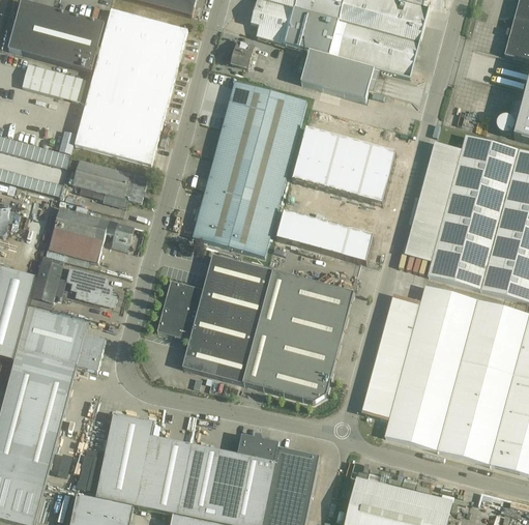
[(10,38),(8,47),(8,48),(8,49),(18,51),(91,70),(104,22),(25,0),(21,0),(10,38)]
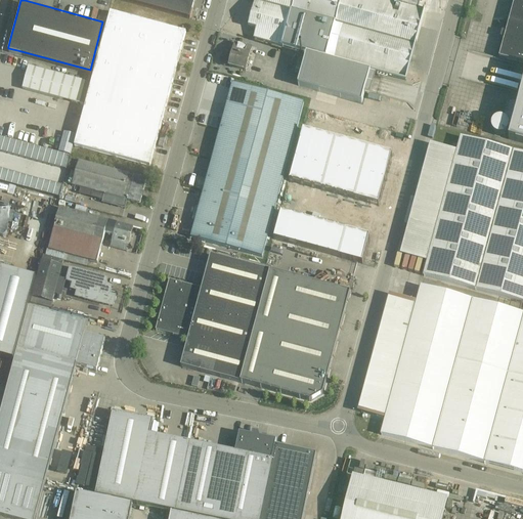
[(135,0),(188,14),(192,0),(135,0)]
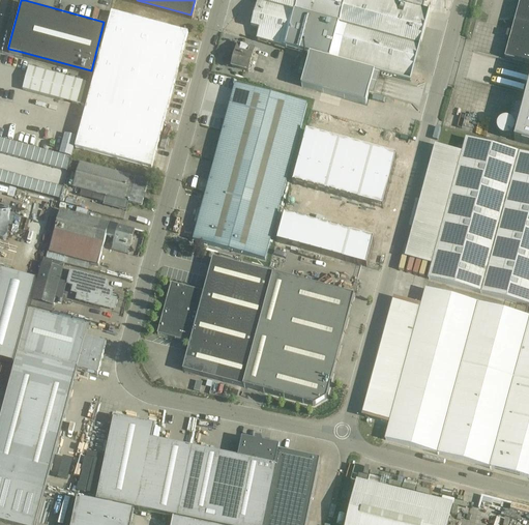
[(256,0),(251,22),(258,25),(256,34),(310,49),(309,50),(300,82),(364,99),(368,89),(373,91),(379,69),(379,68),(409,77),(428,6),(421,4),(423,0),(425,0),(256,0)]
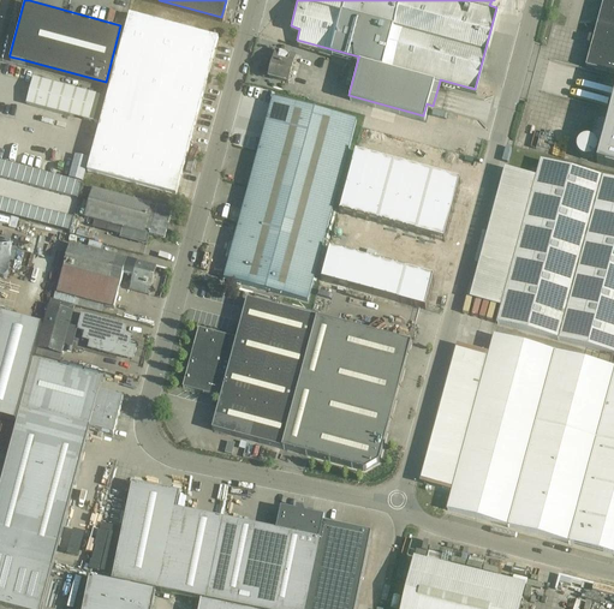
[(576,143),(576,144),(576,145),(576,148),(577,149),(577,150),(578,151),(579,151),(580,153),(582,154),(583,154),(584,155),(585,155),(588,155),(589,155),(590,154),(591,154),(592,153),(594,151),(597,153),(596,159),(613,162),(613,0),(601,0),(592,31),(590,40),(584,61),(596,65),(613,70),(613,89),(607,117),(595,113),(589,133),(588,133),(585,133),(584,133),(583,133),(582,135),(580,135),(579,136),(578,137),(577,138),(577,139),(576,141),(576,142),(576,143)]
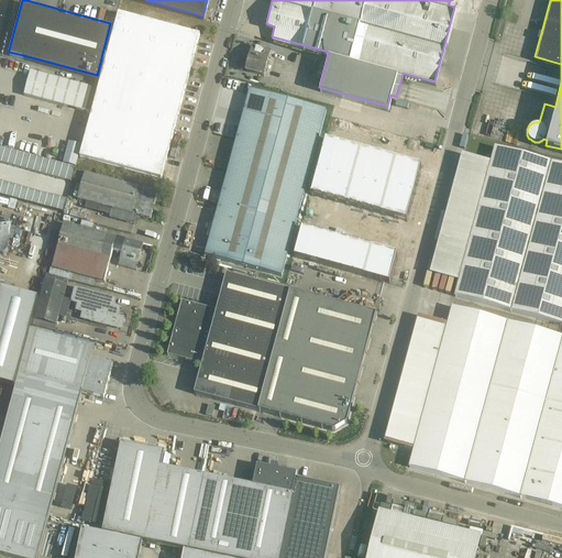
[(199,31),(188,28),(117,9),(78,153),(161,175),(199,31)]
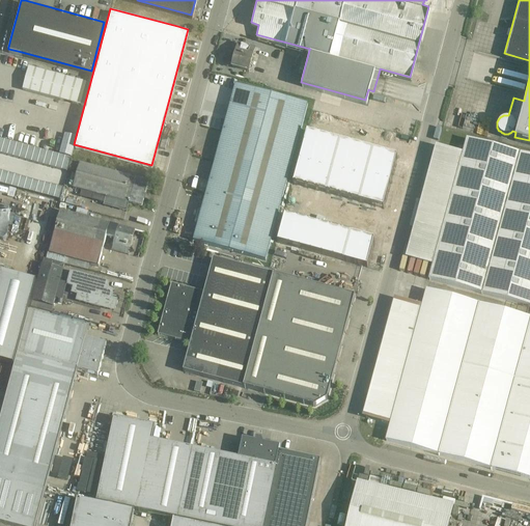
[(254,45),(247,43),(238,40),(231,62),(248,66),(254,45)]
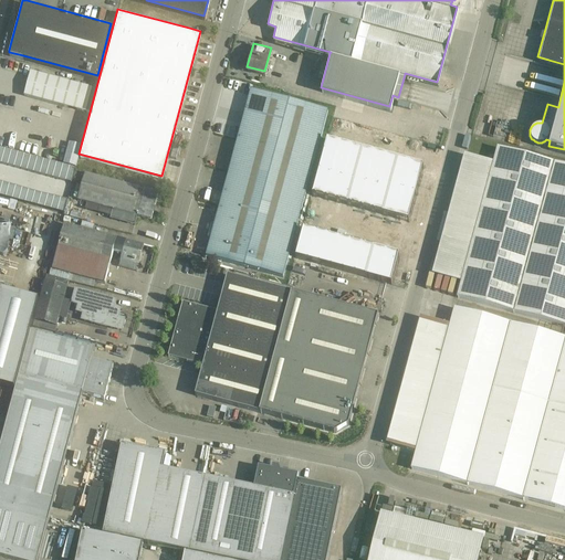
[(30,66),(23,92),(81,107),(87,82),(30,66)]
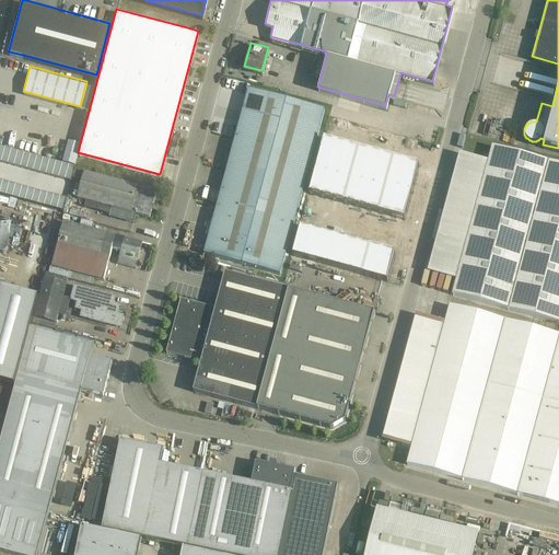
[(234,134),(310,154),(324,105),(247,84),(234,134)]
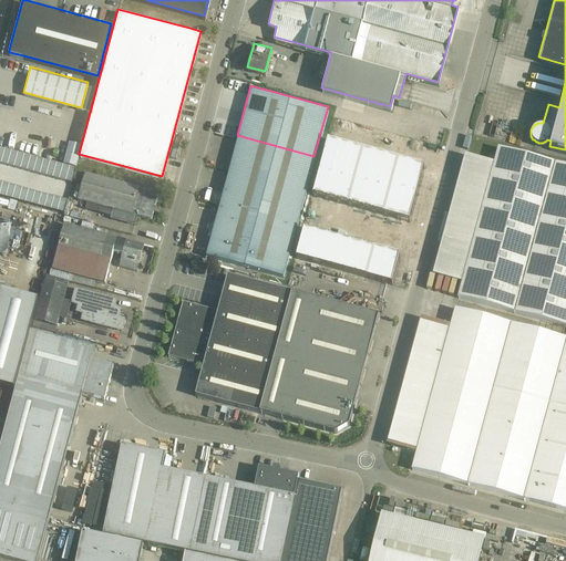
[(362,107),(364,101),(343,95),(341,102),(362,107)]
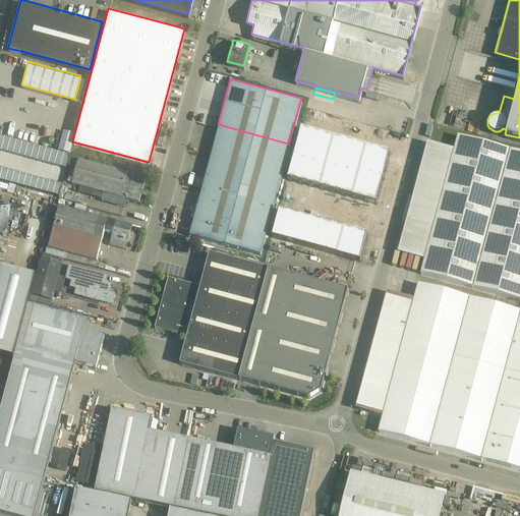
[(210,155),(280,174),(288,144),(218,124),(210,155)]
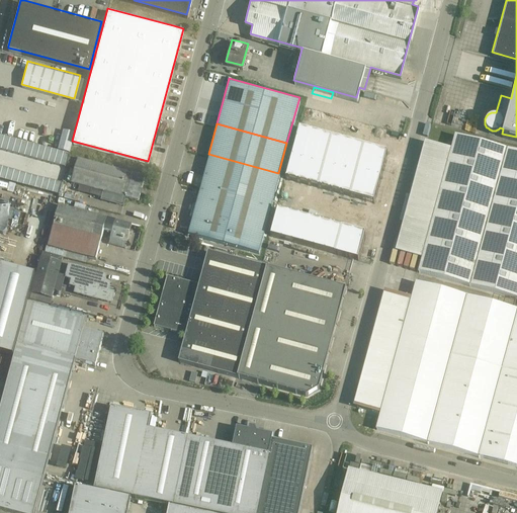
[(298,123),(290,154),(302,157),(310,126),(298,123)]
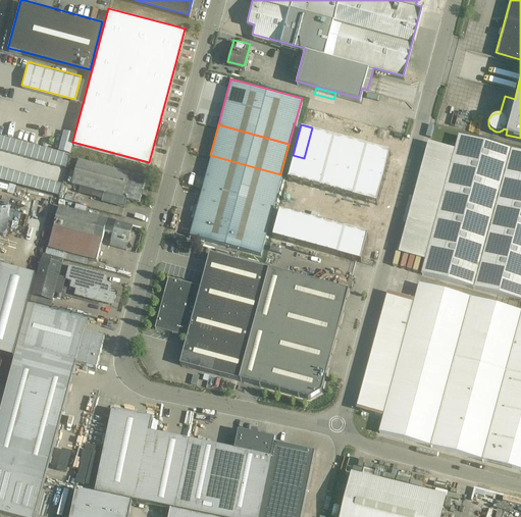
[(312,127),(304,158),(315,160),(322,131),(312,127)]
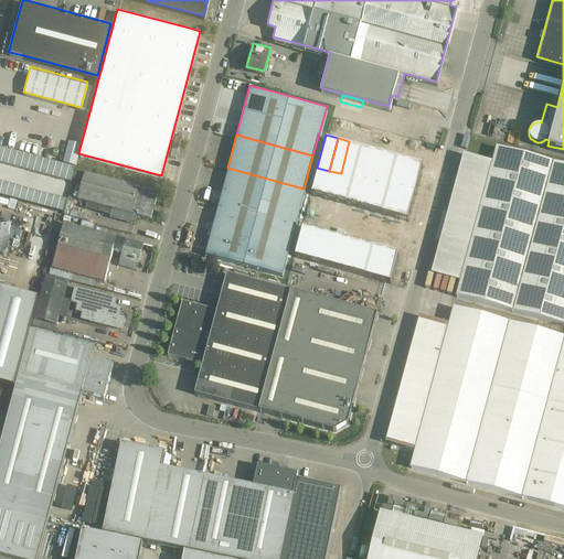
[(349,141),(341,173),(352,176),(361,144),(349,141)]
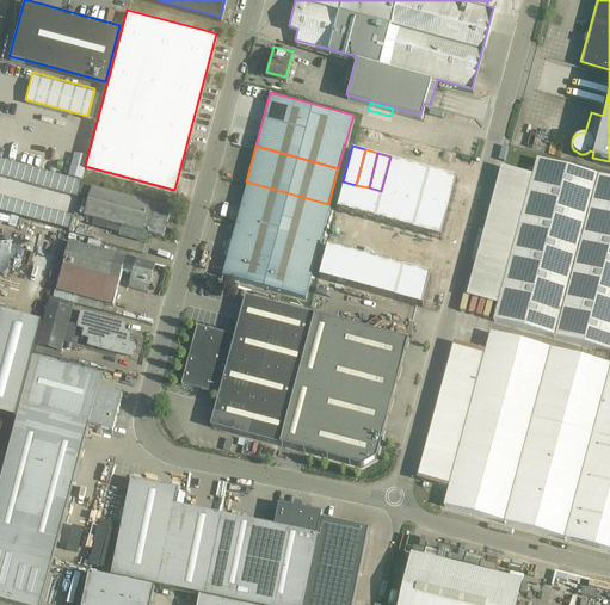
[(0,171),(7,173),(11,156),(5,155),(0,171)]
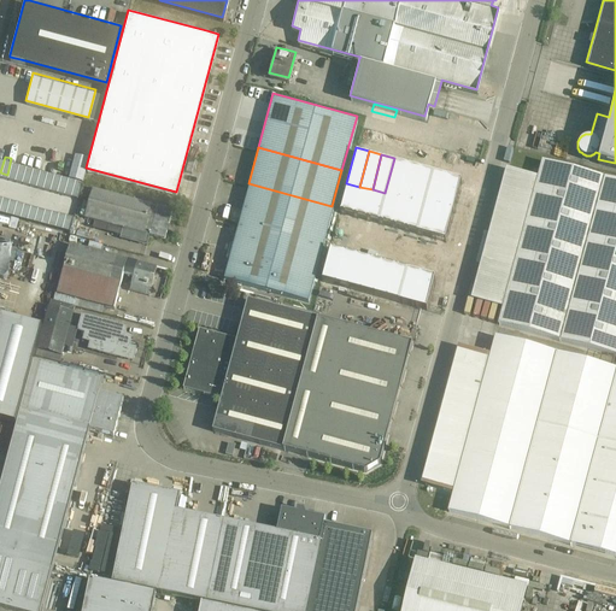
[(615,176),(553,159),(541,157),(498,319),(615,351),(615,176)]
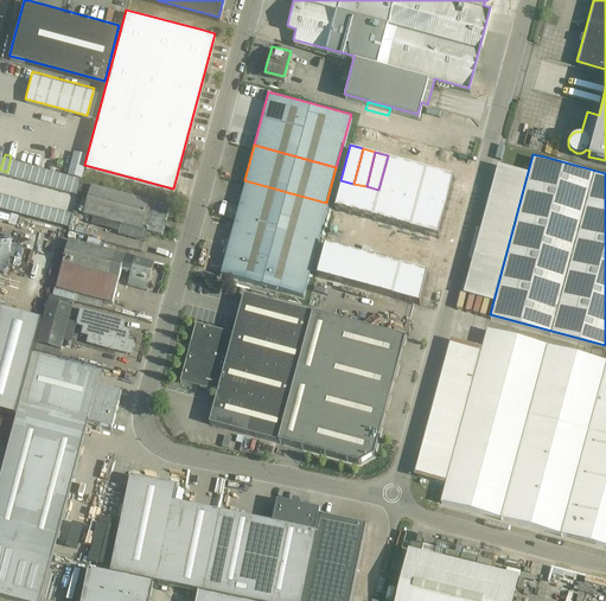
[(7,172),(14,173),(18,158),(11,155),(7,172)]
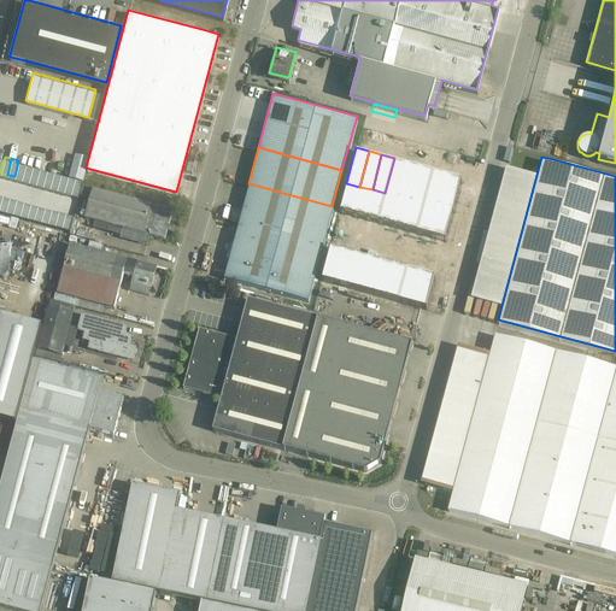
[(394,158),(385,193),(398,197),(408,162),(394,158)]
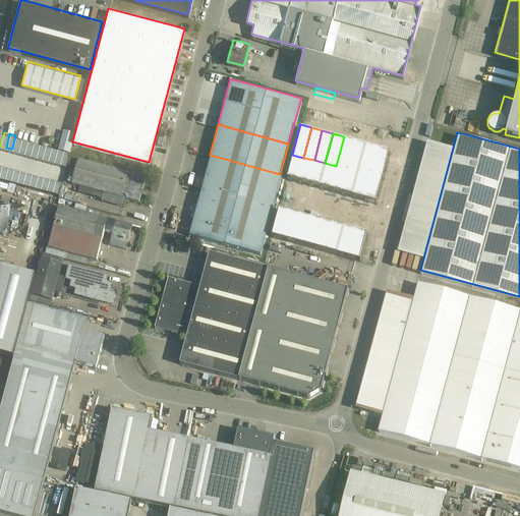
[(12,149),(17,151),(21,136),(15,135),(12,149)]
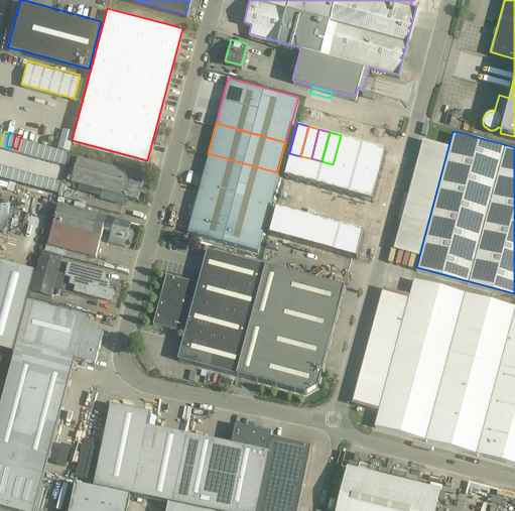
[(23,150),(27,137),(21,135),(17,149),(23,150)]
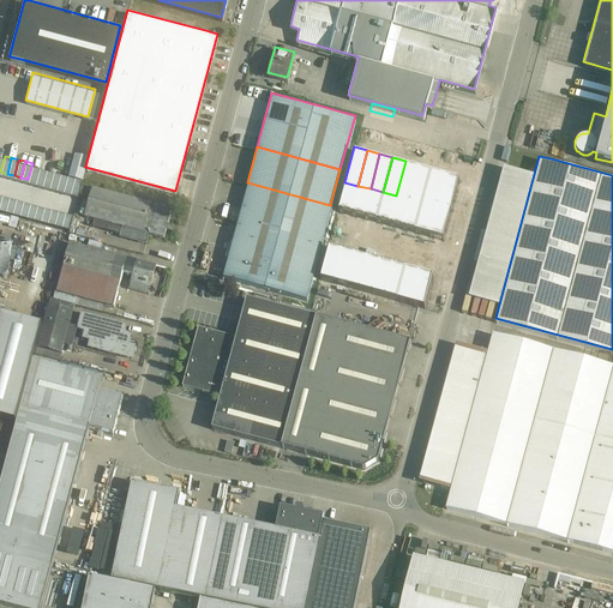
[(406,161),(396,196),(408,199),(418,163),(406,161)]
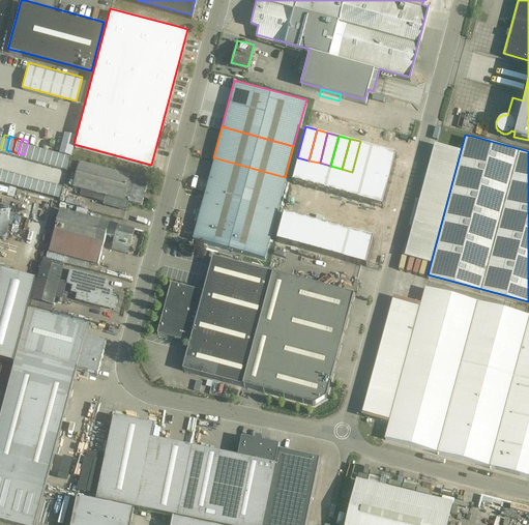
[(24,154),(30,156),(34,142),(28,141),(24,154)]
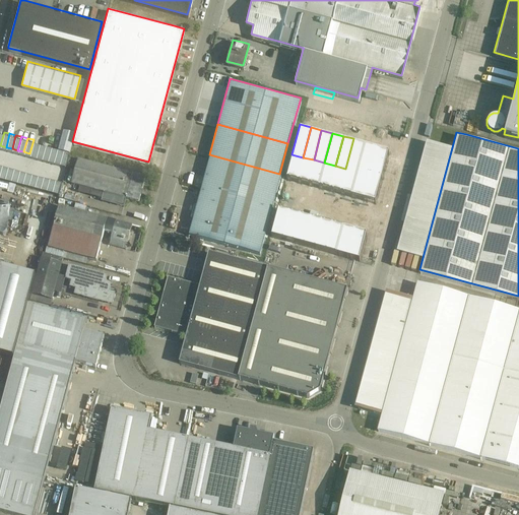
[(353,138),(345,169),(357,172),(358,168),(361,154),(365,141),(353,138)]
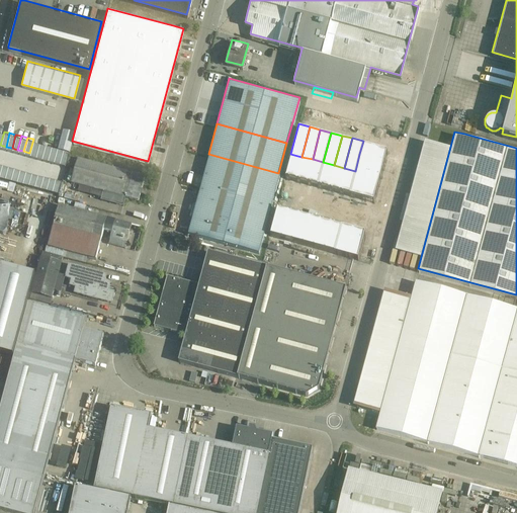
[(35,155),(38,141),(33,139),(29,153),(35,155)]
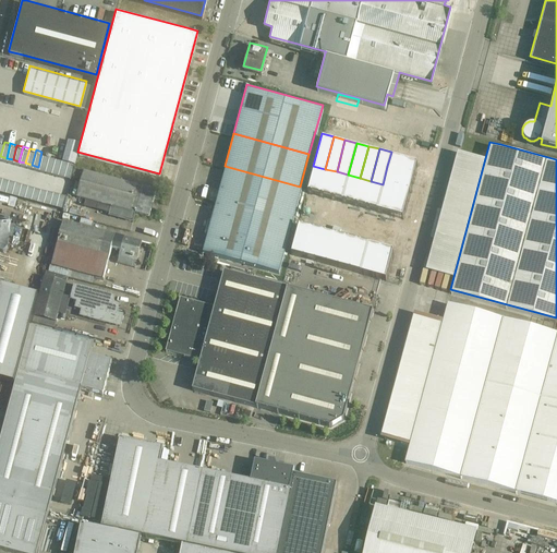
[(45,168),(48,154),(41,152),(38,167),(45,168)]
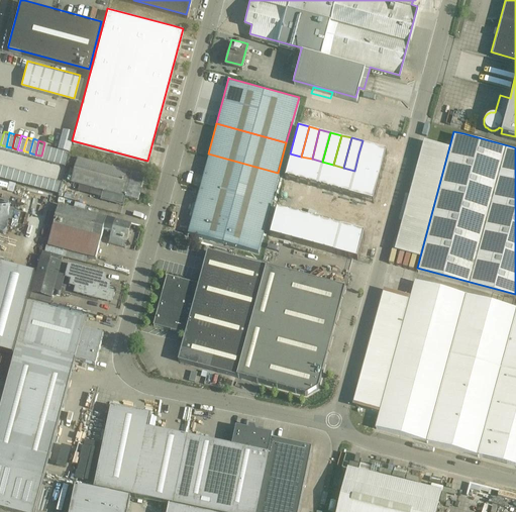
[(358,154),(355,167),(368,170),(375,143),(363,140),(358,154)]
